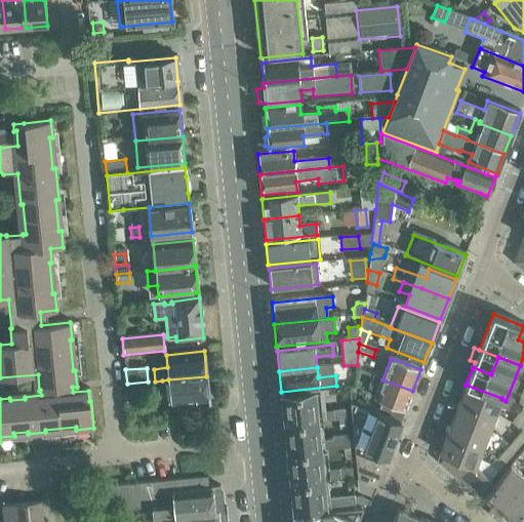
[(377,414),(400,423),(412,391),(383,379),(373,375),(367,390),(377,394),(375,400),(383,403),(377,414)]
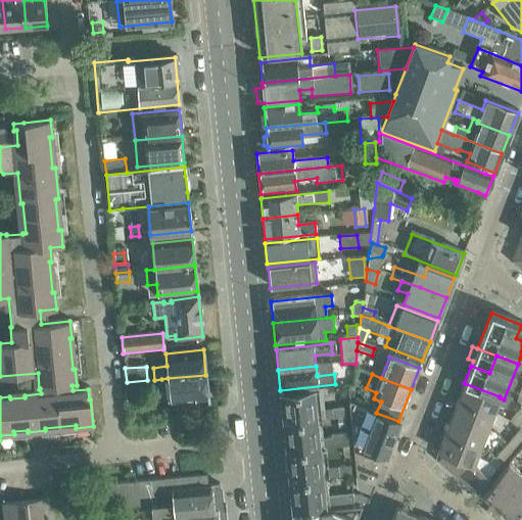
[(168,378),(161,379),(162,389),(169,389),(171,404),(208,399),(205,375),(168,378)]
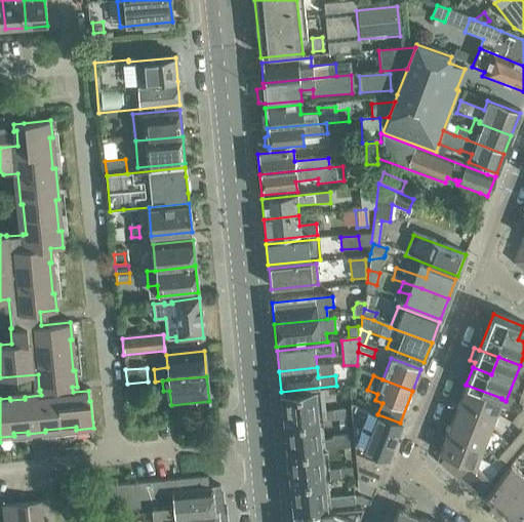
[(459,401),(495,415),(501,399),(501,398),(466,385),(459,401)]
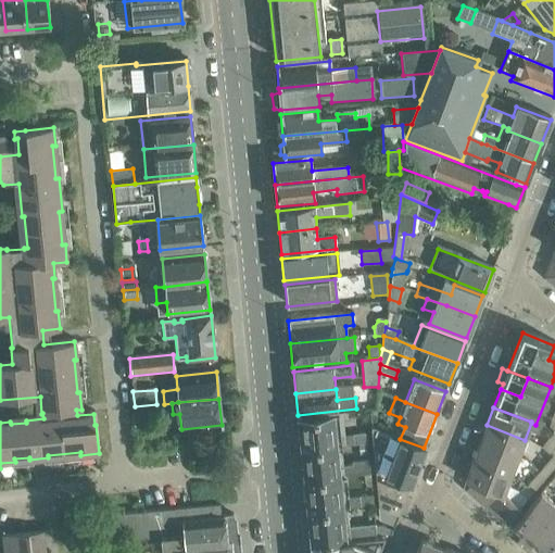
[(332,416),(298,419),(301,451),(336,448),(332,416)]
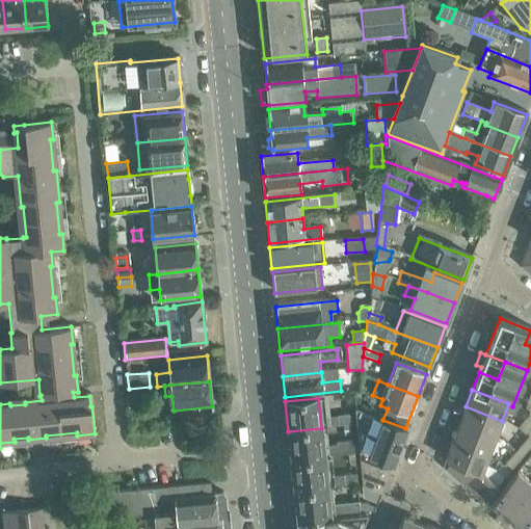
[(495,439),(502,421),(466,406),(458,424),(495,439)]
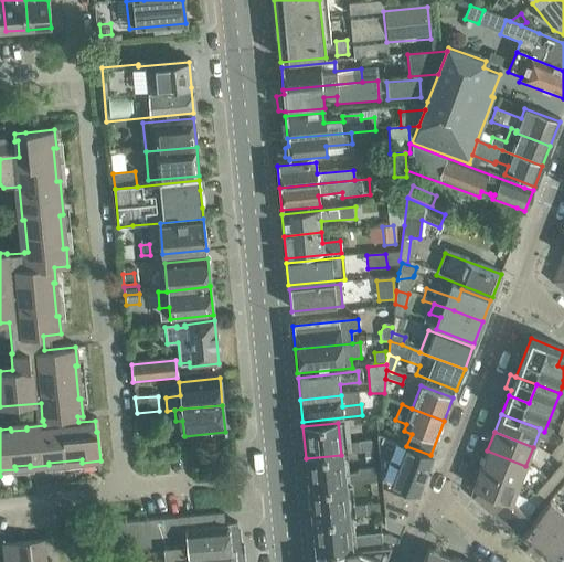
[(404,487),(416,492),(431,455),(406,446),(378,434),(376,435),(381,478),(404,487)]
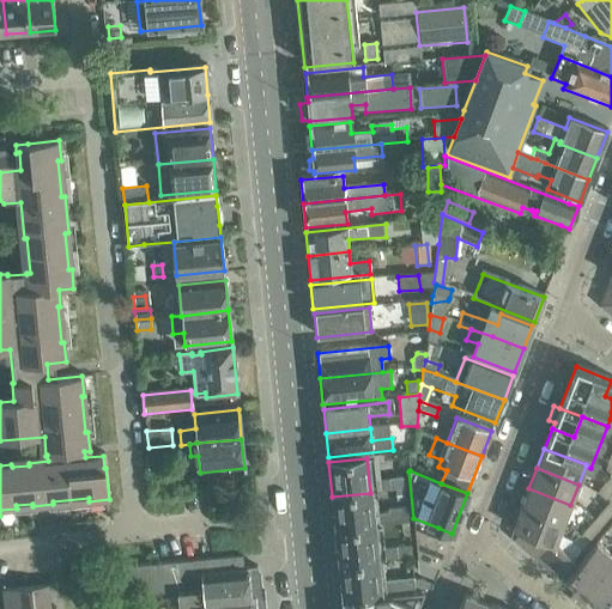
[(389,491),(405,489),(404,479),(388,480),(389,491)]
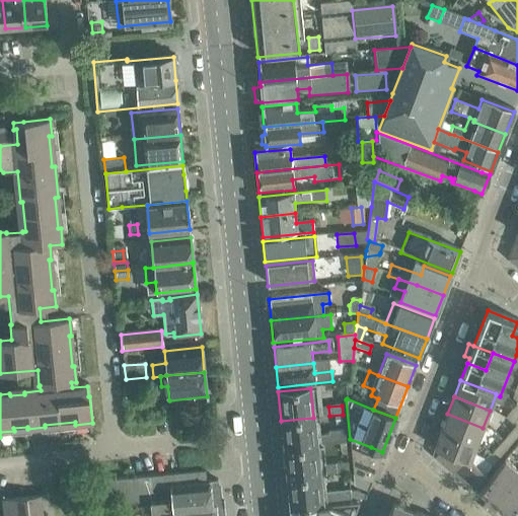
[(512,425),(517,417),(517,414),(513,410),(505,419),(512,425)]
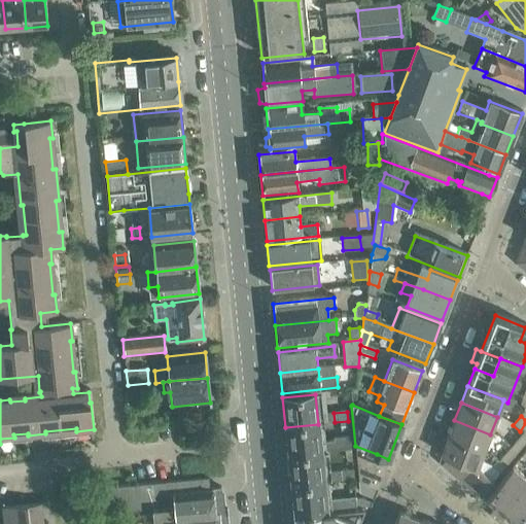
[(454,420),(448,438),(484,451),(490,434),(454,420)]
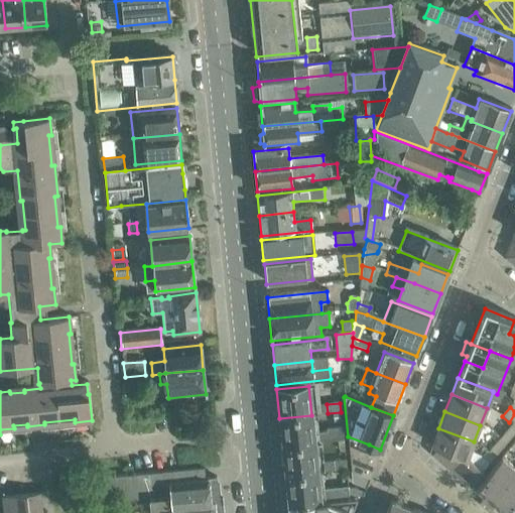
[(313,435),(311,415),(279,418),(282,447),(314,444),(344,441),(343,428),(327,430),(328,434),(313,435)]
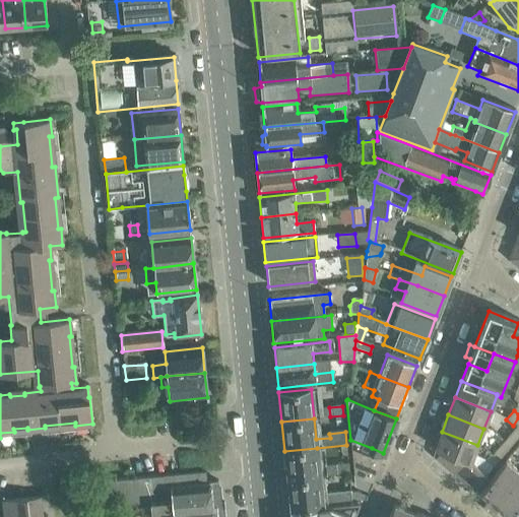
[(507,439),(513,444),(518,437),(518,431),(516,429),(507,439)]
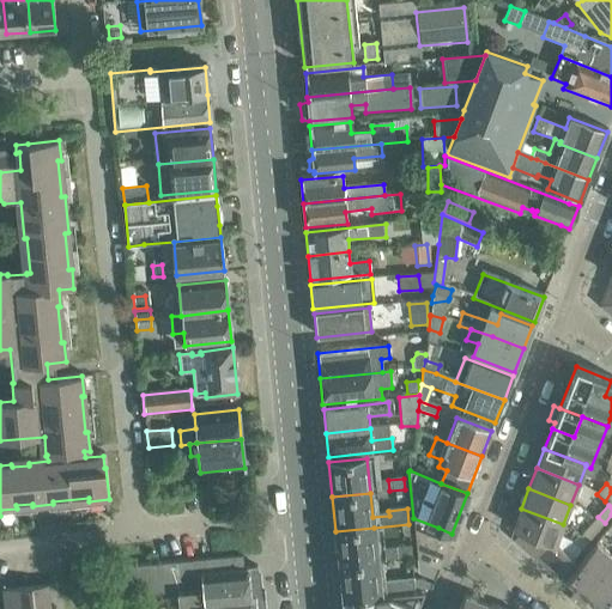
[(555,544),(563,524),(521,509),(513,530),(519,533),(513,541),(557,578),(573,560),(555,544)]
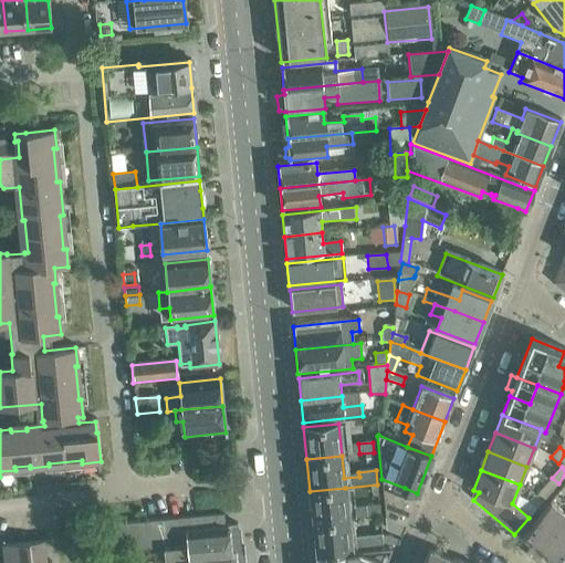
[(546,485),(535,497),(542,502),(553,490),(546,485)]
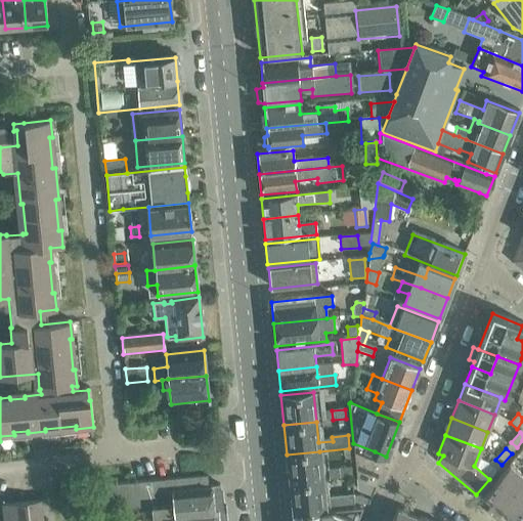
[(321,471),(319,451),(287,454),(290,484),(322,481),(339,479),(339,470),(321,471)]
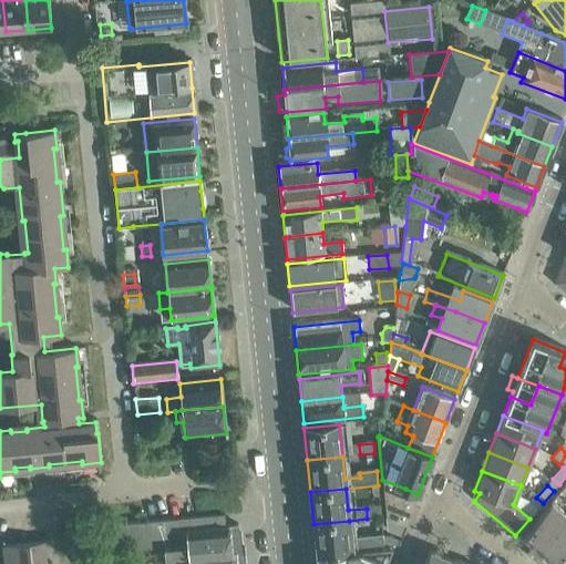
[(387,532),(401,539),(418,494),(405,489),(401,499),(382,491),(387,532)]
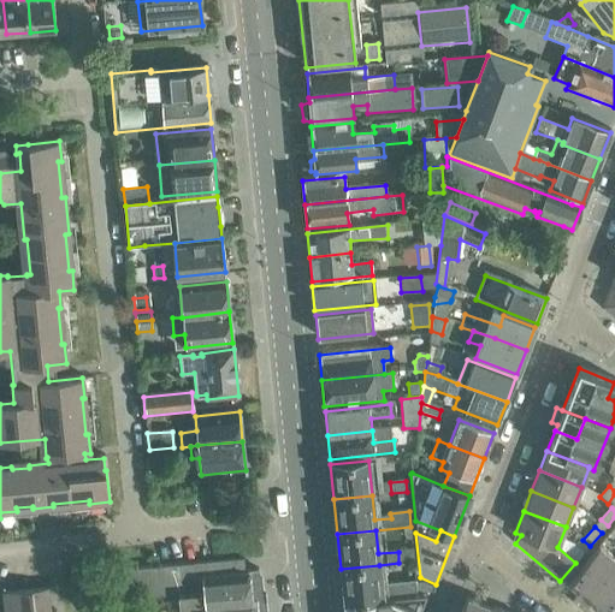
[(577,595),(571,602),(577,607),(614,563),(614,562),(598,547),(566,586),(577,595)]
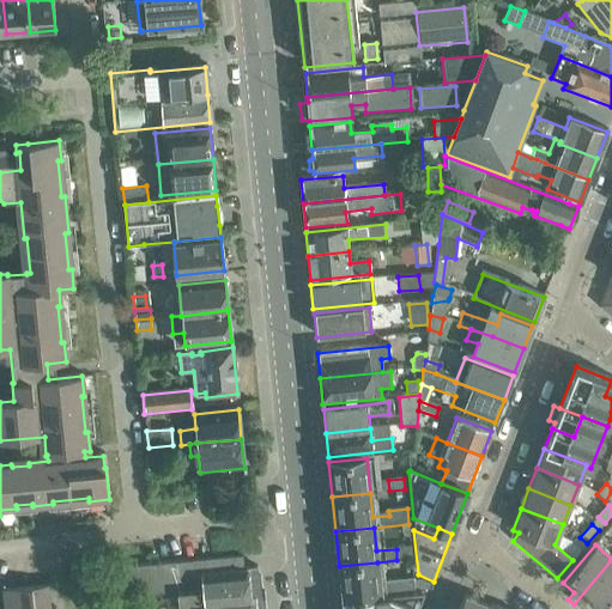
[(412,559),(411,547),(397,549),(397,560),(412,559)]
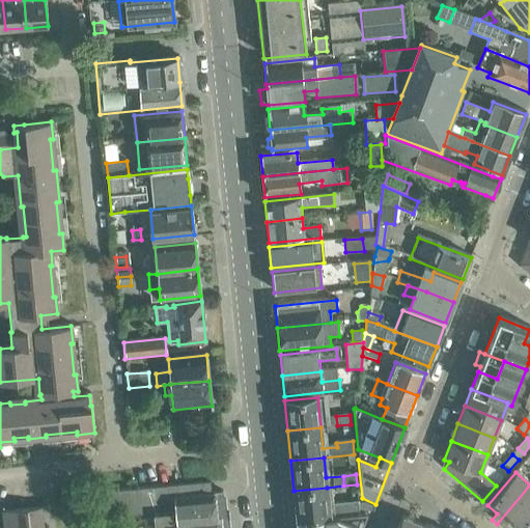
[(210,483),(96,494),(100,524),(114,523),(114,527),(225,527),(224,521),(225,521),(225,518),(224,518),(224,511),(225,509),(224,497),(222,495),(222,493),(215,494),(214,494),(211,494),(210,483)]
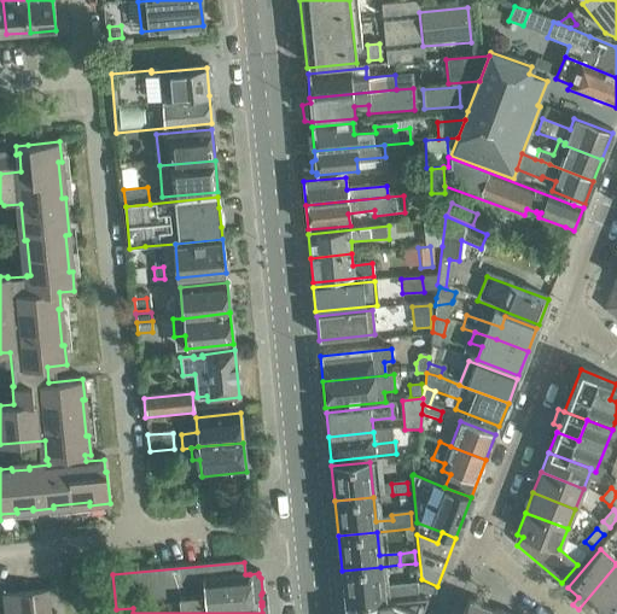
[(591,608),(597,613),(604,613),(616,597),(616,565),(578,609),(583,613),(587,613),(591,608)]
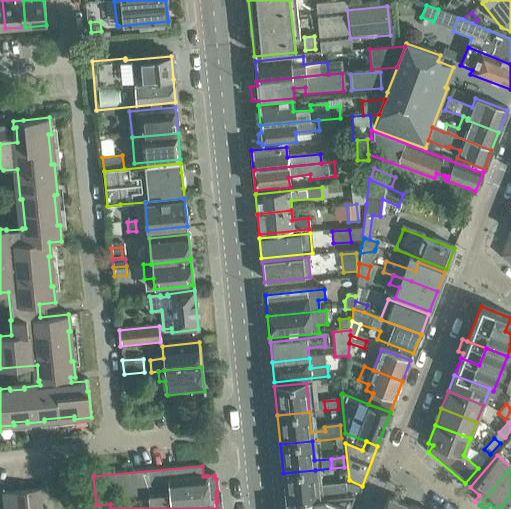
[(344,485),(317,488),(315,470),(283,473),(286,502),(345,496),(344,486),(344,485)]
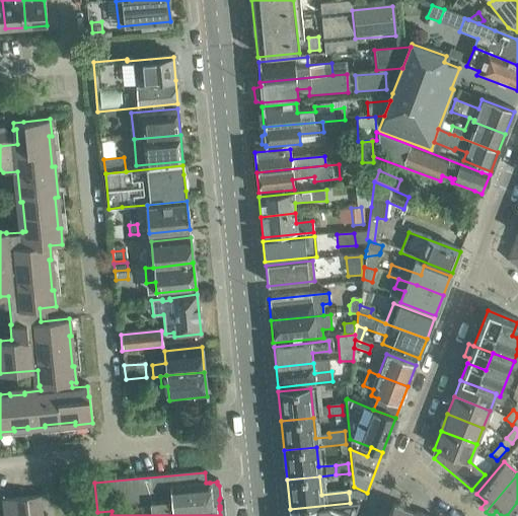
[(354,492),(349,493),(350,503),(364,501),(366,497),(354,492)]
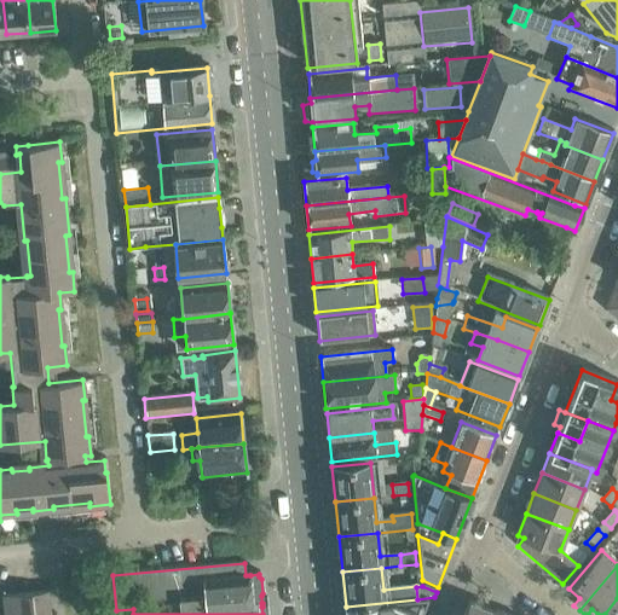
[(50,614),(47,592),(30,593),(3,596),(5,614),(50,614)]
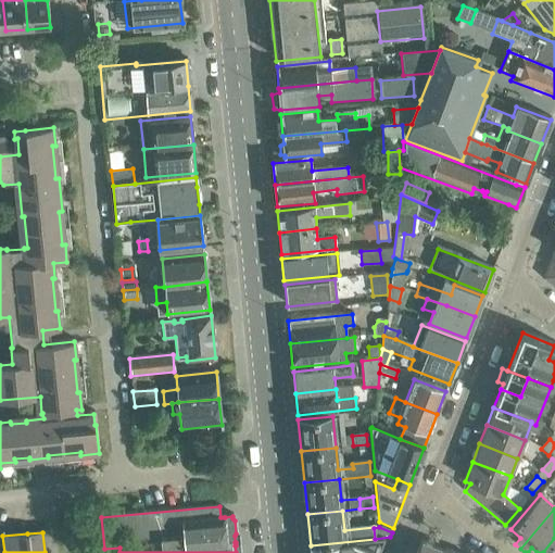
[(554,552),(554,538),(543,552),(554,552)]
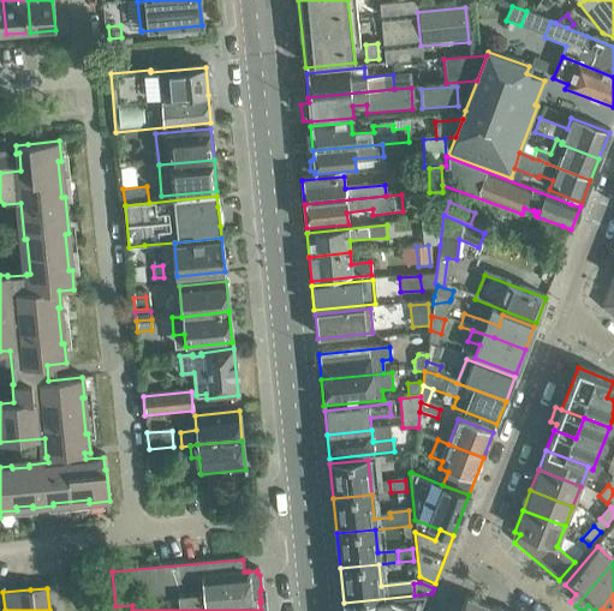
[(418,610),(424,597),(424,595),(351,603),(351,610),(418,610)]
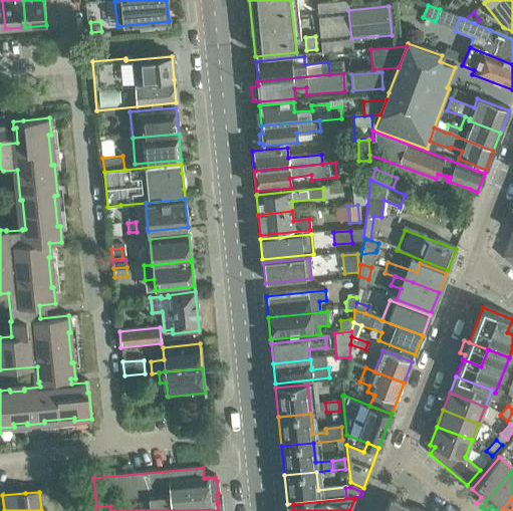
[(406,510),(407,507),(389,500),(383,510),(406,510)]
